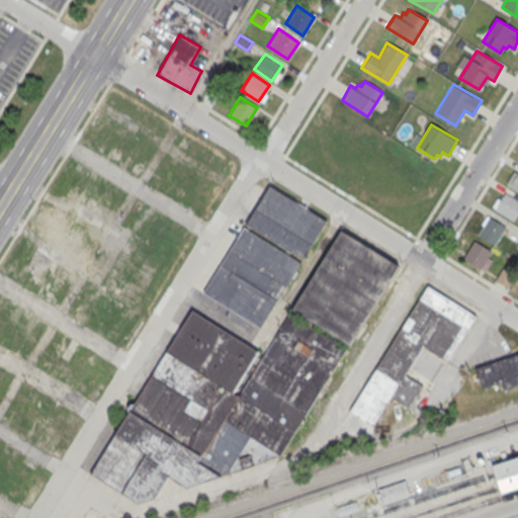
[(517,191),(517,170),(509,186),(517,191)]
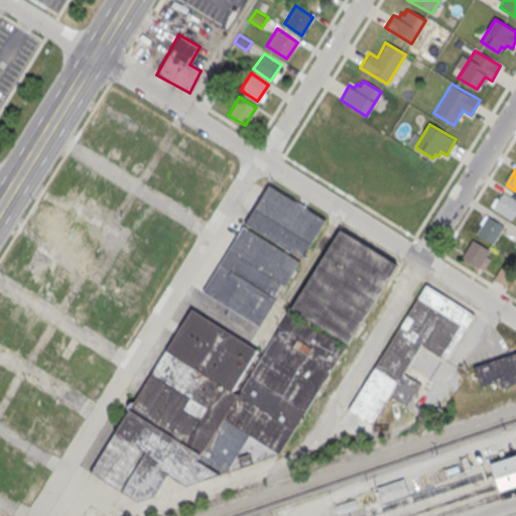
[(325,220),(300,258),(245,223),(270,184),(325,220)]
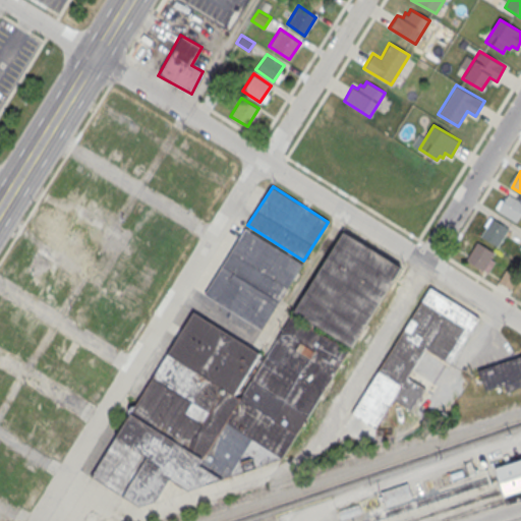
[(516,221),(520,213),(520,201),(509,194),(498,211),(516,221)]
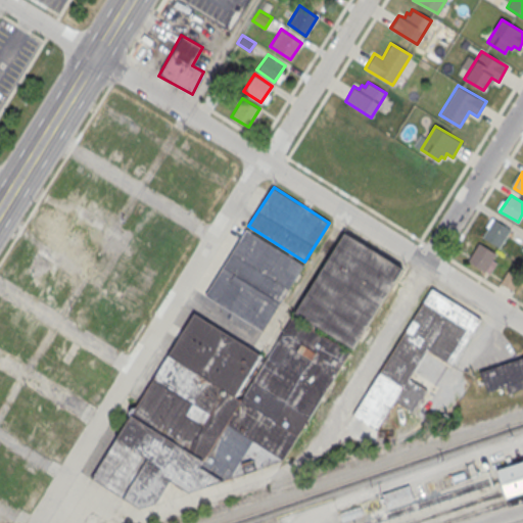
[(156,215),(149,210),(135,234),(142,238),(156,215)]
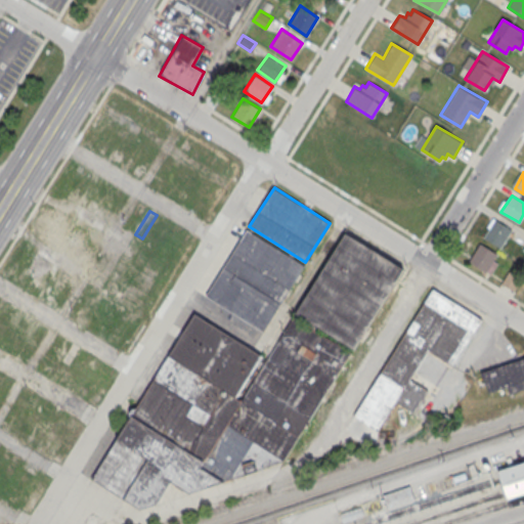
[(500,248),(511,229),(494,219),(483,237),(500,248)]
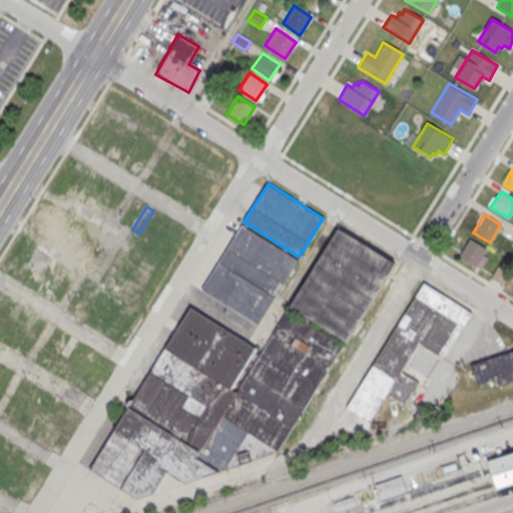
[(258,323),(298,259),(241,224),(200,289),(258,323)]
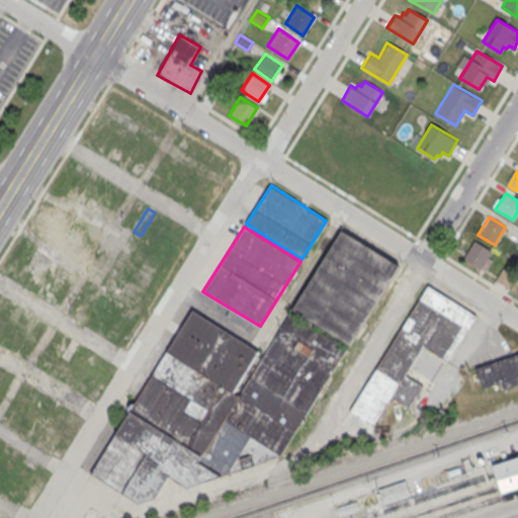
[(341,231),(399,265),(348,344),(292,310),(341,231)]
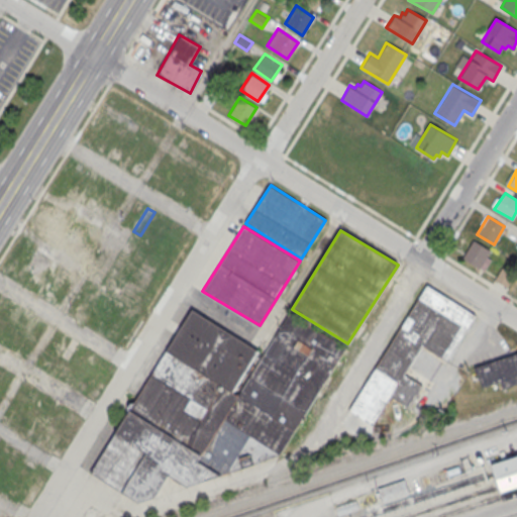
[(462,256),(480,267),(490,249),(473,239),(462,256)]
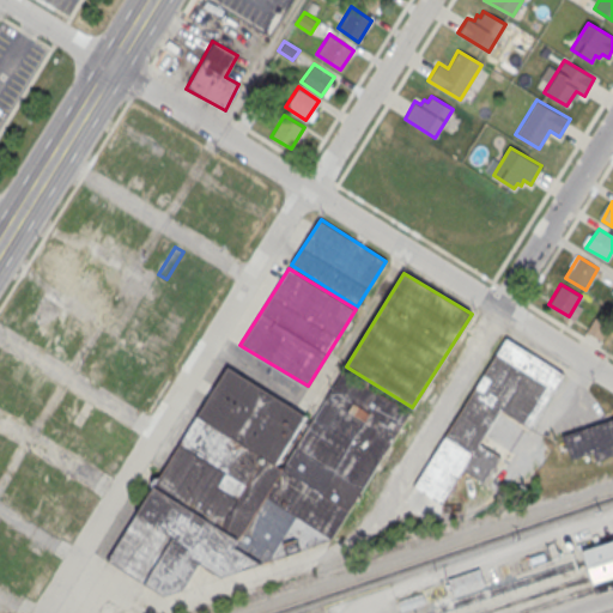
[(601,339),(610,326),(595,316),(587,331),(601,339)]
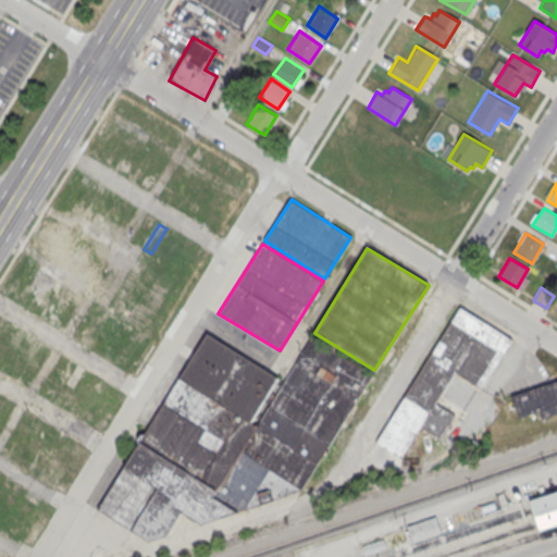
[(482,387),(512,338),(460,307),(375,443),(401,457),(421,425),(441,437),(455,415),(435,404),(454,371),(482,387)]
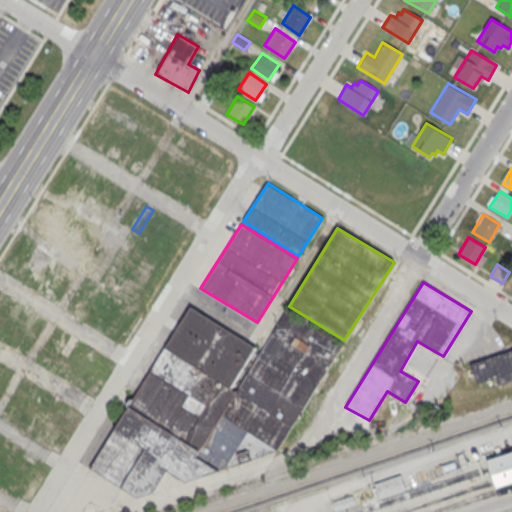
[(80,314),(95,287),(87,283),(73,309),(80,314)]
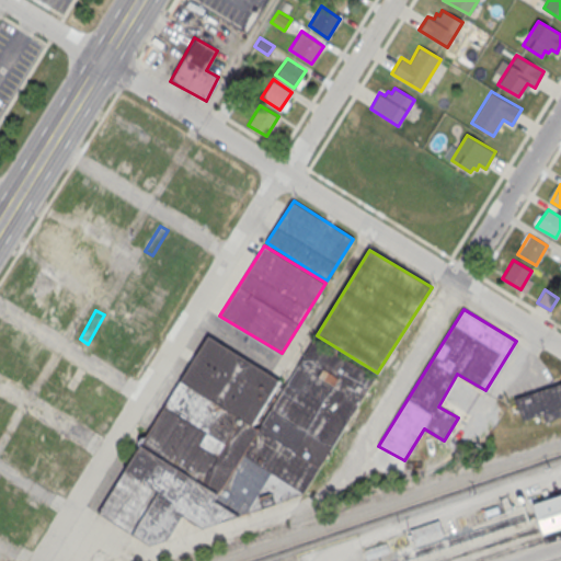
[(313,340),(375,377),(302,492),(203,527),(182,514),(168,538),(149,545),(99,512),(208,335),(279,379),(251,423),(258,427),(313,340)]
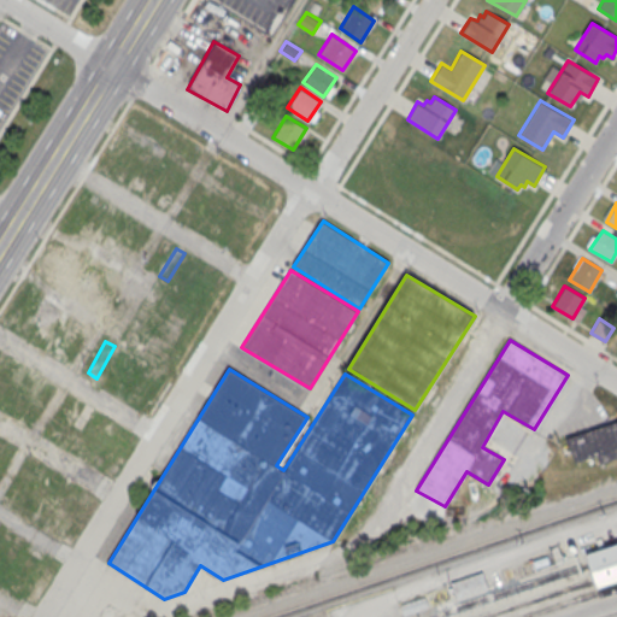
[(616,458),(616,422),(568,436),(576,463),(599,457),(600,464),(616,458)]
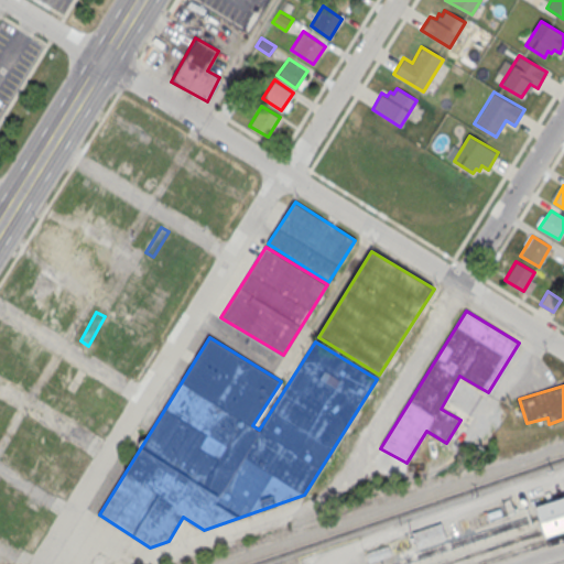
[(537,507),(563,497),(563,531),(546,538),(543,529),(539,514),(537,507)]
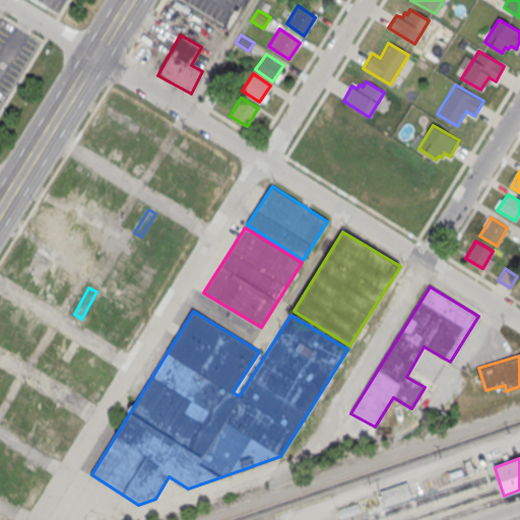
[(380,491),(407,481),(411,496),(384,505),(380,491)]
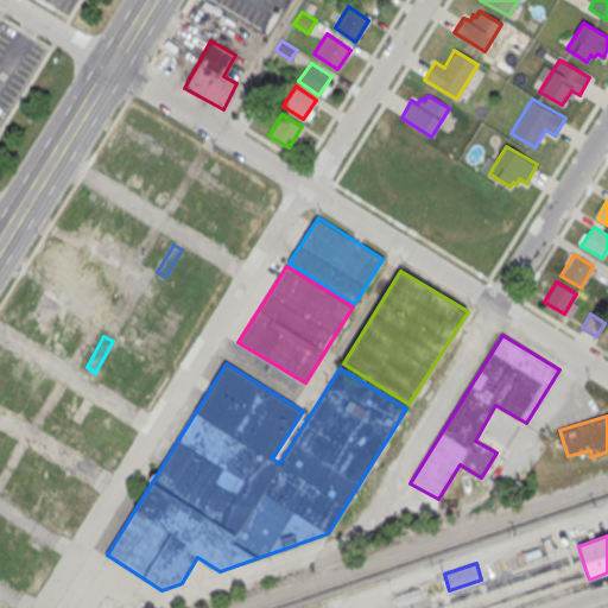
[(394,595),(419,587),(423,597),(399,606),(394,595)]
